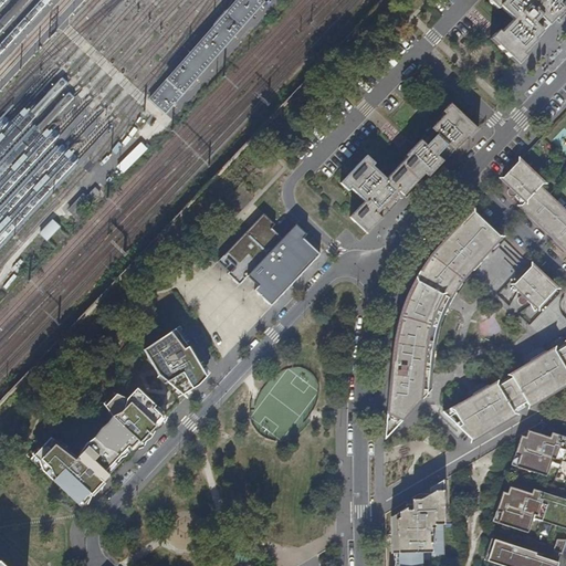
[(212,24),(146,100),(164,115),(265,1),(263,0),(233,0),(226,9),(224,8),(211,23),(212,24)]
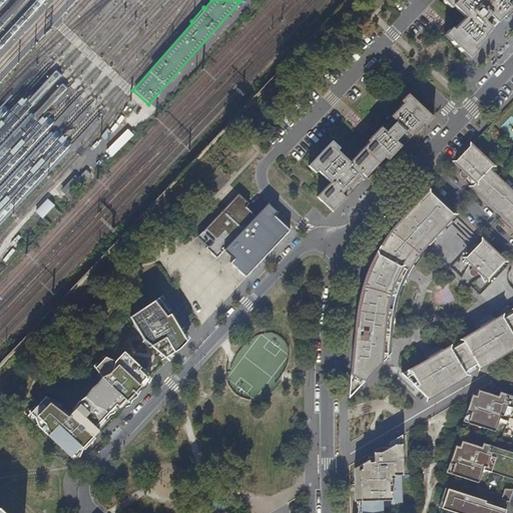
[(512,0),(457,0),(450,8),(451,8),(453,6),(465,17),(454,29),(451,27),(444,35),(469,58),(476,51),(473,48),(486,35),(486,34),(491,29),(492,30),(499,22),(499,21),(503,16),(504,17),(512,6),(512,0)]
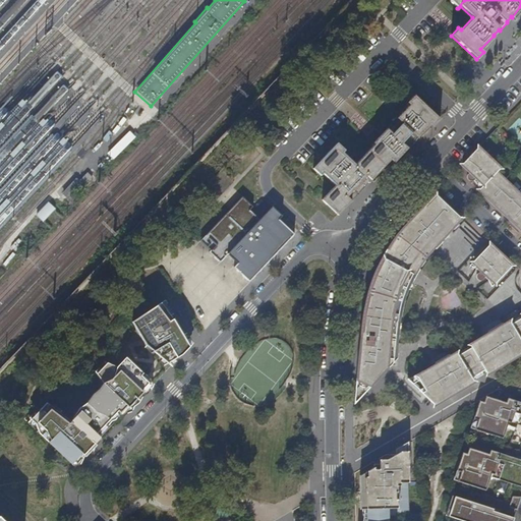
[(395,161),(409,148),(404,141),(408,137),(413,142),(421,135),(420,134),(431,124),(432,126),(440,119),(415,96),(408,102),(410,105),(398,117),(397,117),(392,122),(398,127),(393,132),(388,127),(374,141),(375,143),(355,164),(344,153),(346,150),(339,142),(315,168),(323,175),(326,172),(338,183),(323,198),(338,213),(352,199),(353,199),(348,194),(353,189),(357,193),(364,186),(360,182),(367,175),(370,178),(372,177),(392,158),(395,161)]
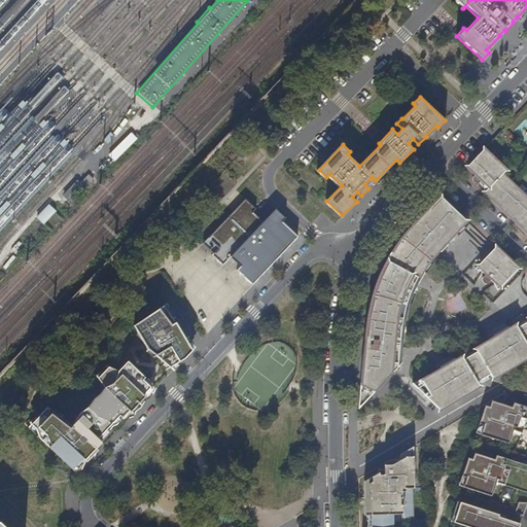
[(402,129),(396,124),(392,129),(397,134),(402,129)]
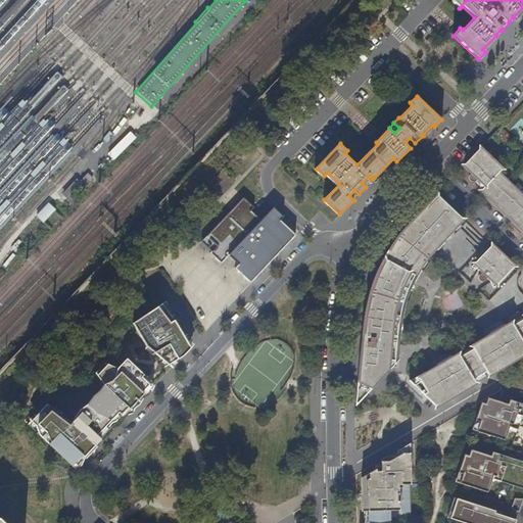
[(406,142),(411,148),(415,143),(410,138),(406,142)]
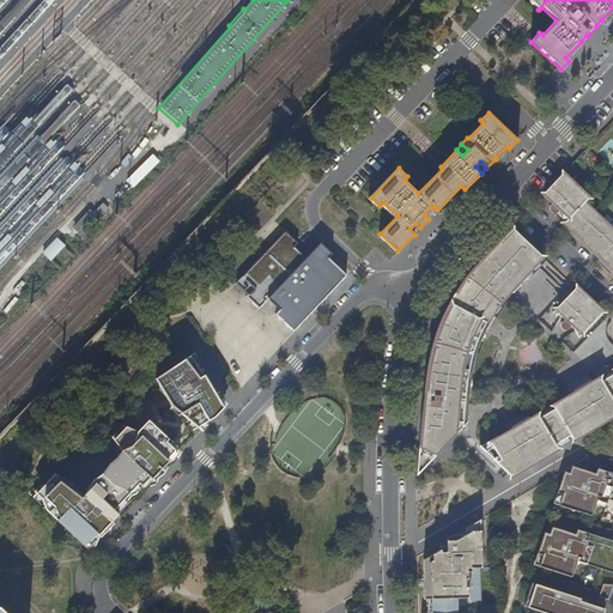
[(612,224),(600,214),(600,216),(594,211),(596,206),(588,199),(589,198),(583,192),(584,190),(571,177),(570,178),(563,173),(545,190),(552,200),(551,206),(552,207),(556,208),(559,208),(576,224),(572,229),(583,238),(584,236),(600,250),(598,253),(608,262),(611,260),(612,262),(612,224)]
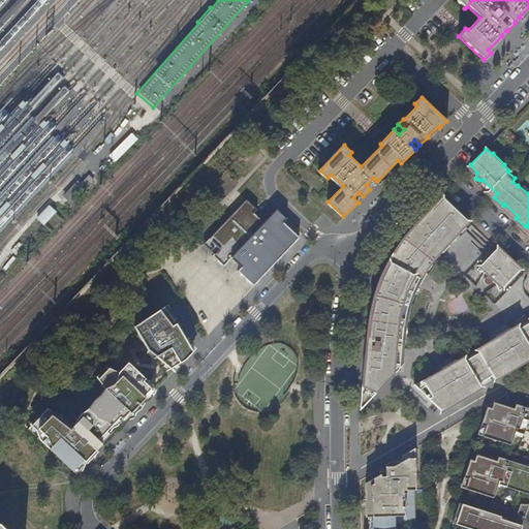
[(379,182),(378,180),(376,181),(373,178),(366,185),(370,189),(371,190),(379,182)]
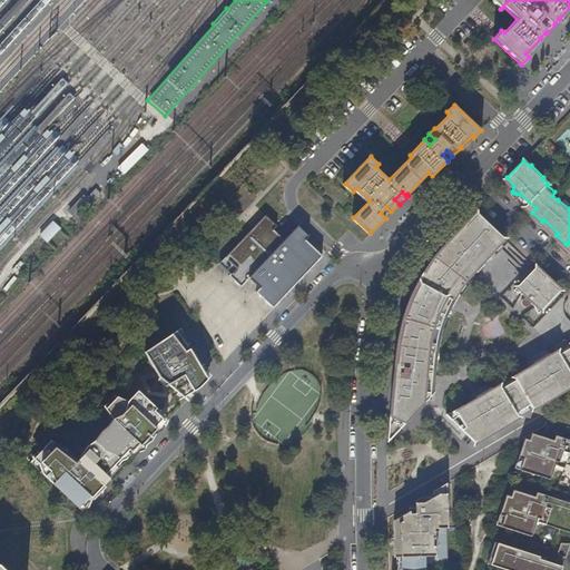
[(68,208),(75,216),(89,203),(82,196),(68,208)]
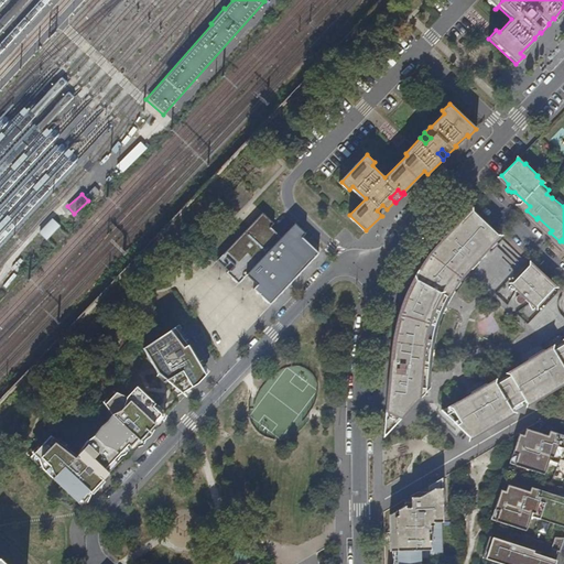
[(388,210),(387,209),(382,205),(377,210),(382,216),(388,210)]
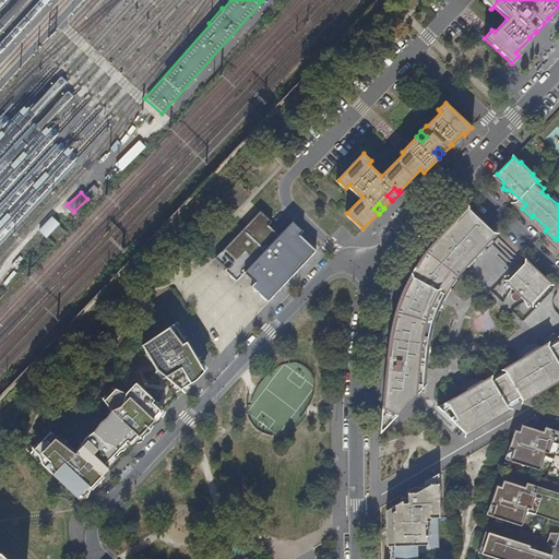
[(431,318),(437,301),(428,297),(431,292),(436,293),(441,294),(447,284),(454,273),(461,264),(468,257),(463,250),(467,245),(476,249),(492,232),(466,207),(427,251),(415,271),(411,277),(405,288),(397,311),(392,333),(389,351),(387,370),(385,383),(384,396),(383,409),(384,413),(384,414),(387,417),(389,418),(391,419),(394,419),(396,419),(400,417),(407,409),(405,407),(411,401),(413,402),(421,392),(420,391),(420,381),(419,380),(417,379),(412,377),(412,370),(421,371),(424,354),(426,339),(429,326),(431,318)]
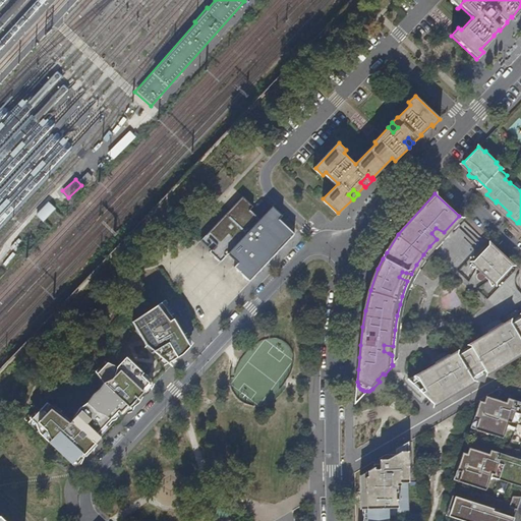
[(245,196),(204,241),(214,250),(213,252),(224,264),(231,254),(241,264),(237,268),(252,282),(297,235),(282,220),(286,217),(276,207),(263,220),(253,211),(256,208),(245,196)]
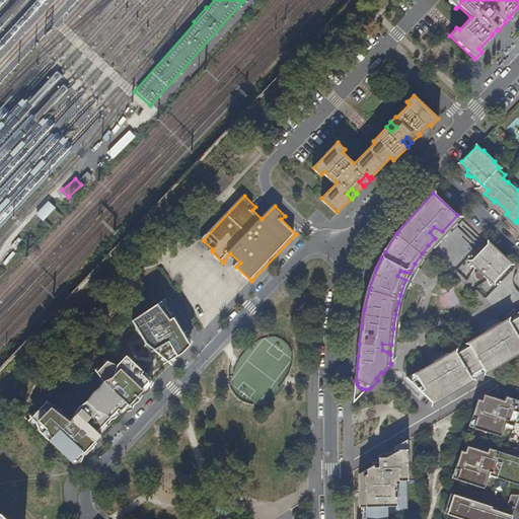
[(483,248),(467,267),(475,270),(477,268),(490,278),(488,280),(492,287),(506,269),(503,266),(506,262),(491,247),(487,252),(483,248)]
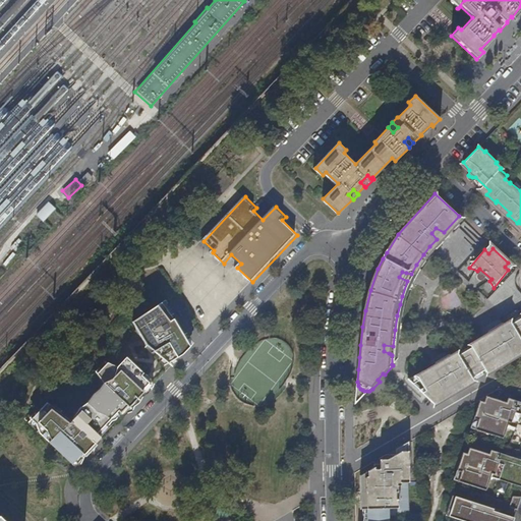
[(161,303),(130,324),(141,342),(152,341),(154,344),(150,347),(150,351),(167,365),(181,356),(188,348),(177,333),(173,335),(167,325),(172,321),(161,303)]
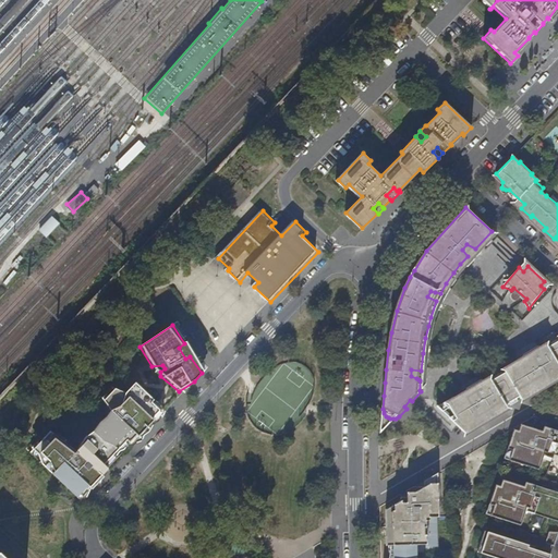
[(466,395),(450,405),(457,421),(455,423),(465,435),(484,421),(484,415),(483,411),(488,408),(493,417),(507,408),(506,407),(520,397),(522,399),(543,387),(540,377),(545,373),(550,383),(557,377),(557,342),(549,348),(548,346),(542,351),(541,350),(534,355),(536,359),(530,363),(528,362),(524,360),(506,372),(506,374),(493,383),(490,380),(483,385),(484,387),(477,390),(480,395),(473,398),(470,396),(466,395)]
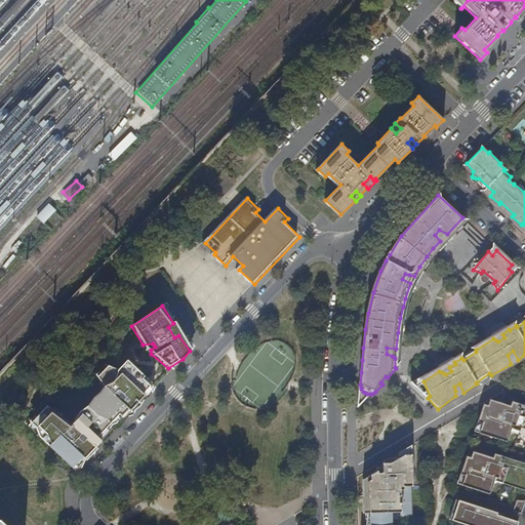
[(168,327),(174,337),(180,333),(173,323),(168,327)]
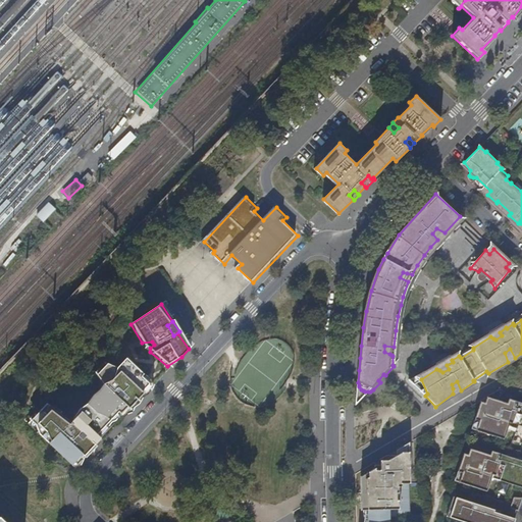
[(103,381),(99,387),(93,393),(86,402),(79,406),(70,419),(46,401),(30,417),(35,422),(38,431),(70,462),(81,452),(83,454),(90,446),(86,440),(91,435),(96,439),(99,436),(95,432),(117,410),(121,413),(127,407),(123,403),(129,396),(134,400),(150,383),(140,374),(143,372),(125,356),(116,366),(107,361),(96,372),(103,381)]
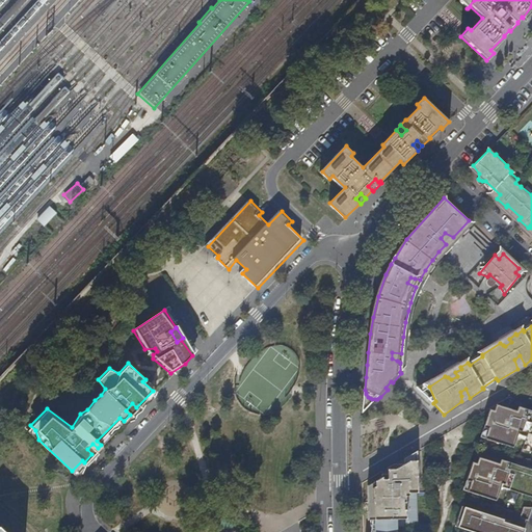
[(531,414),(517,409),(516,414),(512,413),(516,399),(514,399),(497,407),(490,424),(486,422),(483,432),(487,434),(485,442),(513,450),(519,433),(531,437),(531,414)]
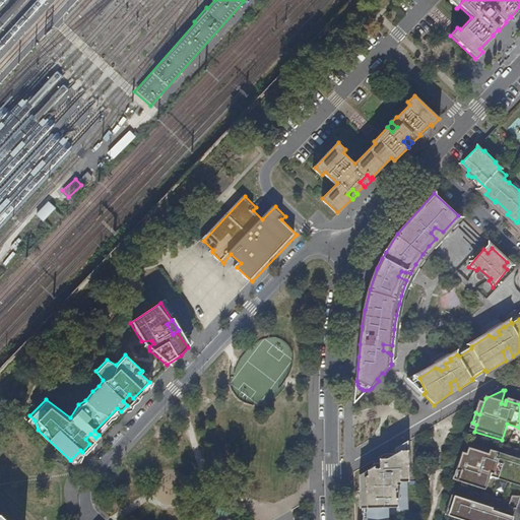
[(127,405),(129,406),(135,400),(133,398),(129,394),(123,401),(127,405)]
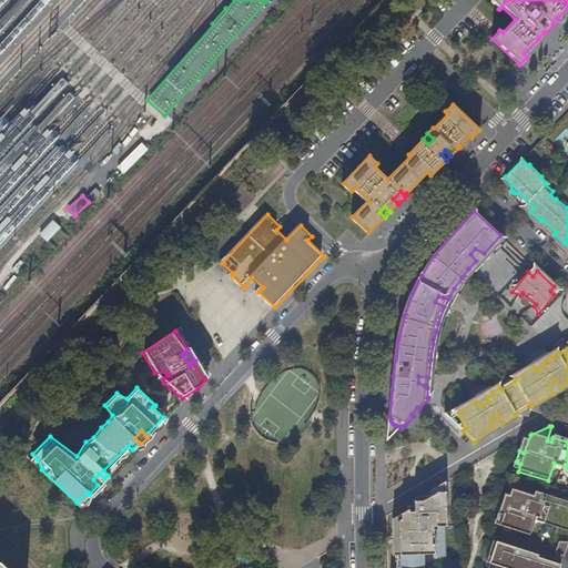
[(98,485),(100,487),(110,477),(108,475),(104,478),(99,474),(93,479),(98,485)]
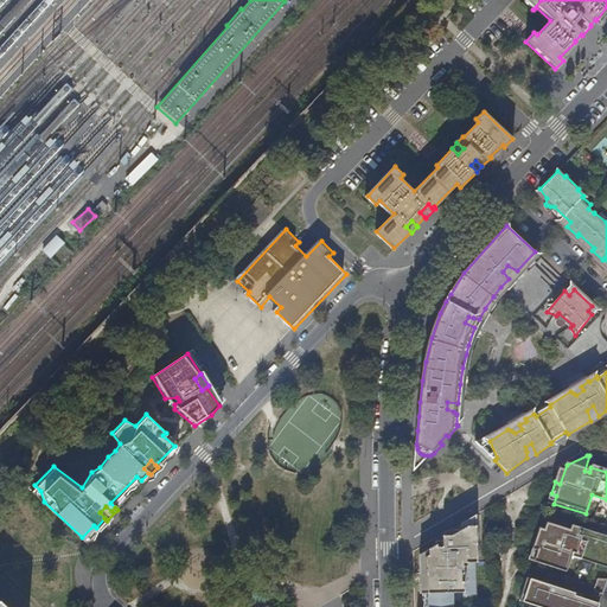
[(477,515),(461,523),(461,535),(453,535),(453,529),(451,530),(441,535),(441,542),(419,555),(419,594),(426,594),(426,606),(453,606),(453,592),(470,592),(470,562),(477,562),(477,515)]
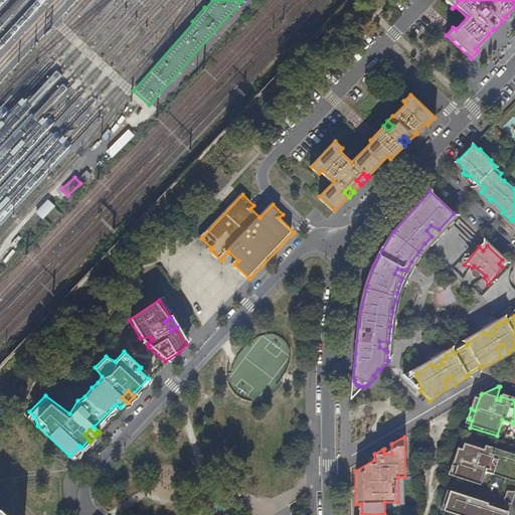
[(457,472),(454,479),(488,490),(493,474),(501,476),(500,480),(514,484),(514,458),(486,449),(485,453),(465,446),(460,462),(456,460),(452,471),(457,472)]
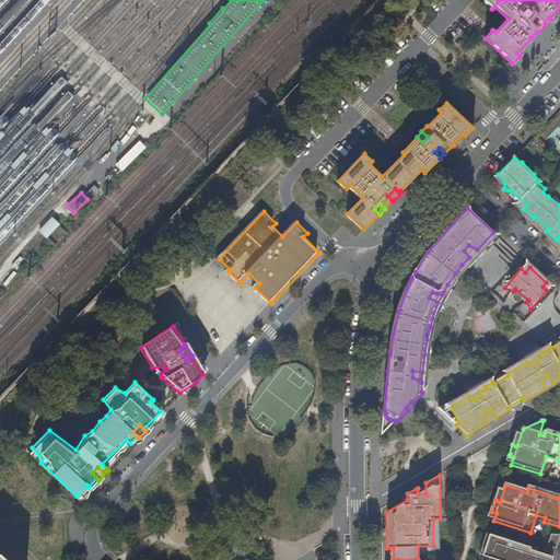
[(478,557),(488,559),(551,559),(552,559),(529,552),(531,550),(486,535),(478,557)]
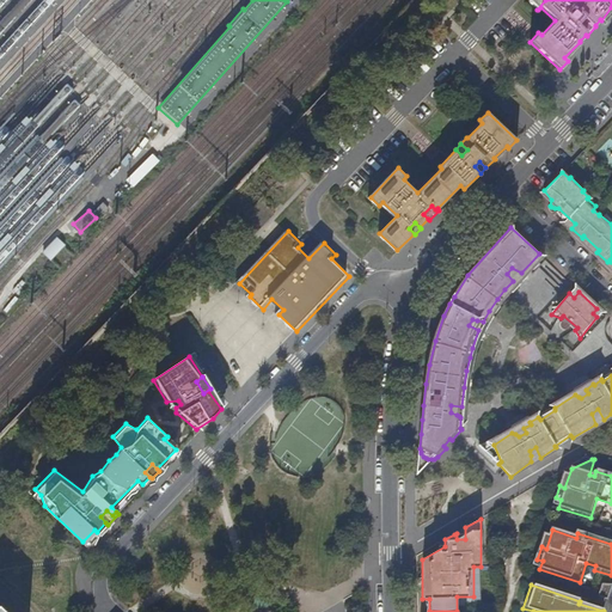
[(598,599),(606,603),(611,587),(603,587),(598,599)]
